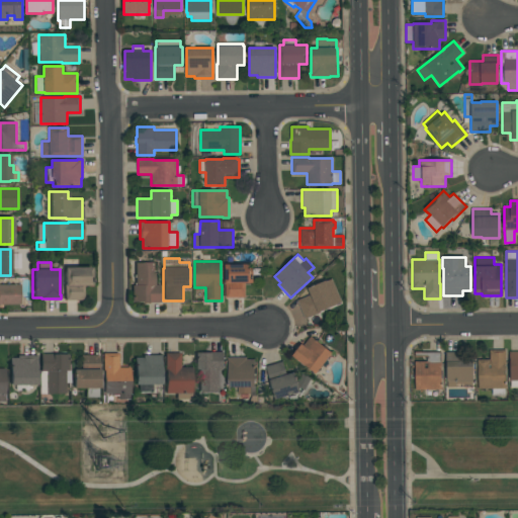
[(131,301),(131,285),(135,285),(135,262),(155,262),(155,284),(159,284),(159,303),(148,303),(148,304),(141,304),(141,301),(131,301)]
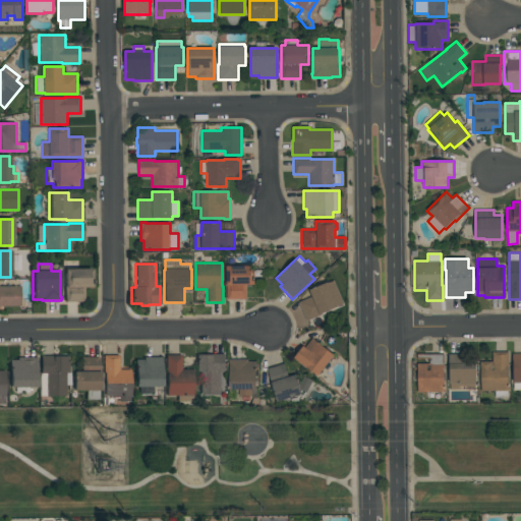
[(226,299),(226,266),(254,266),(254,285),(246,285),(246,299),(226,299)]
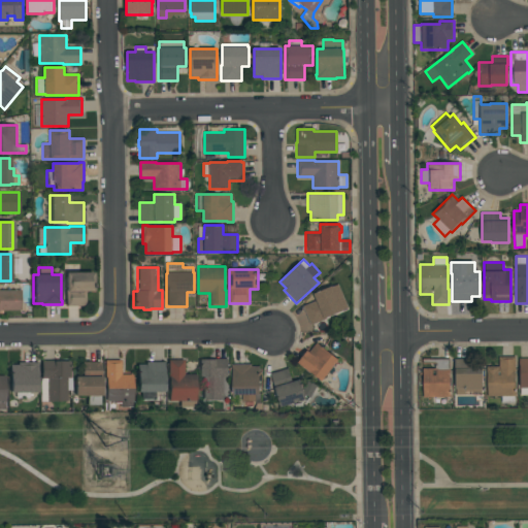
[(65,271),(93,271),(93,292),(85,292),(85,306),(65,306),(65,271)]
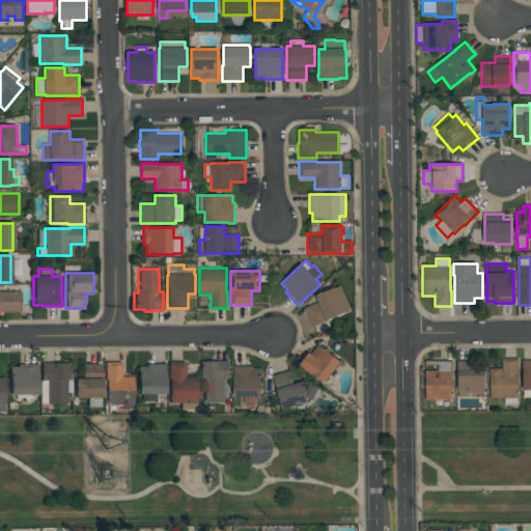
[(350,309),(327,319),(327,320),(312,327),(304,308),(317,302),(314,296),(333,287),(334,288),(339,286),(350,309)]
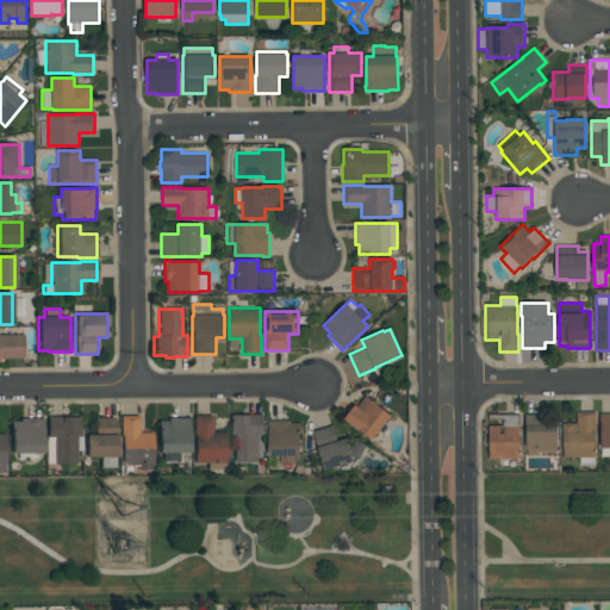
[(0,335),(23,335),(23,358),(0,358),(0,335)]
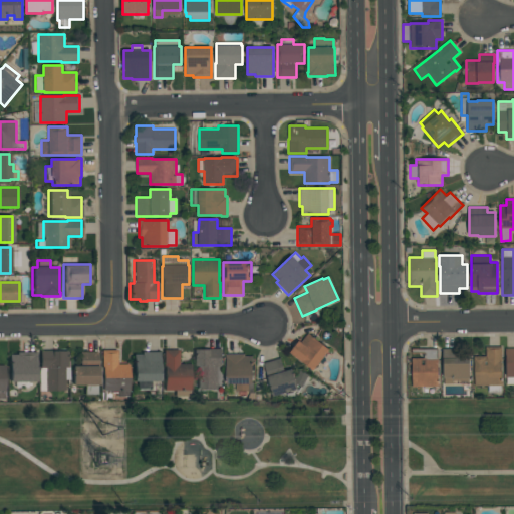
[(312,371),(289,352),(299,341),(300,342),(308,333),(329,350),(312,371)]
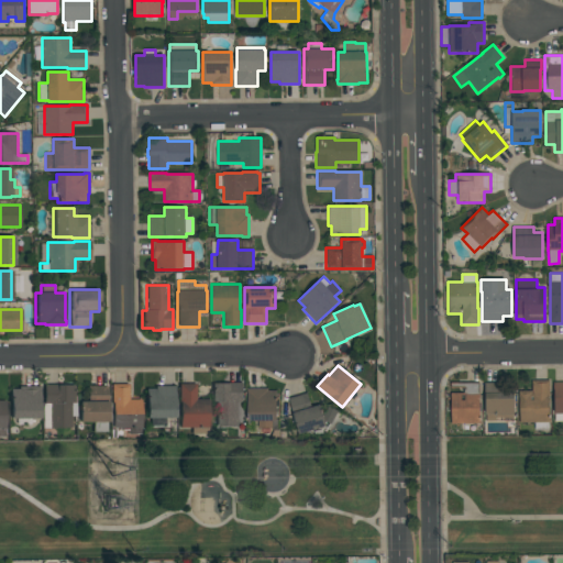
[(550,381),(550,394),(549,394),(549,422),(549,430),(534,430),(534,422),(519,422),(519,397),(518,397),(518,390),(531,390),(531,381),(550,381)]
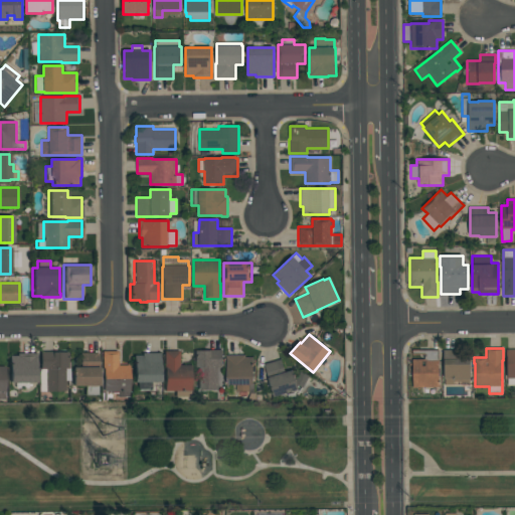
[(197,390),(197,367),(193,367),(193,350),(209,350),(209,349),(221,349),(221,368),(217,368),(217,390),(197,390)]
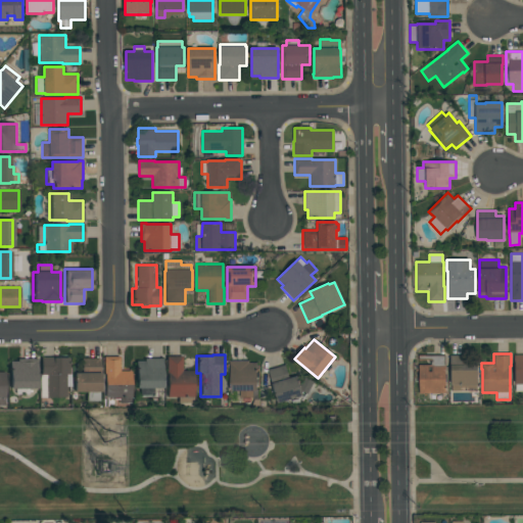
[(469,354),(469,363),(477,363),(477,388),(468,388),(468,387),(461,387),(461,391),(452,391),(452,384),(450,384),(450,366),(449,366),(449,354),(469,354)]
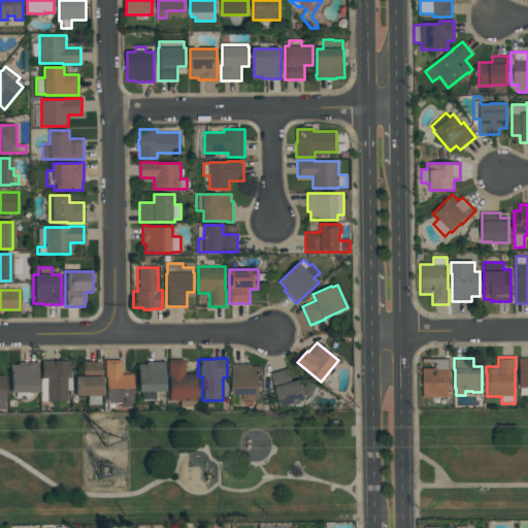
[(527,395),(520,395),(520,389),(520,366),(519,366),(519,358),(527,358),(527,395)]
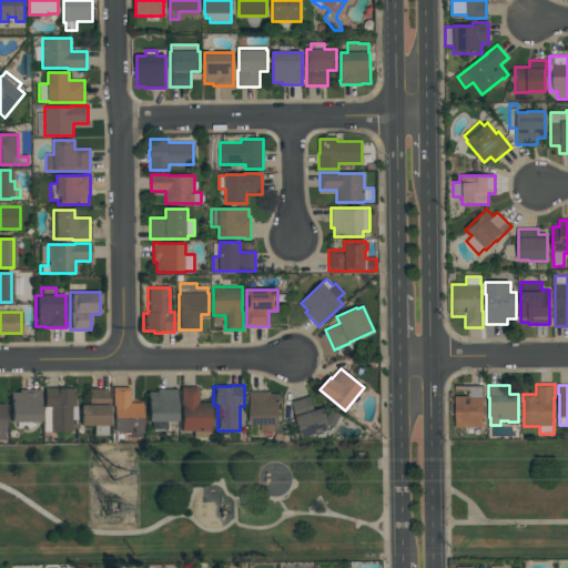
[(484,427),(455,427),(455,396),(468,396),(468,392),(454,392),(454,386),(484,386),(484,427)]
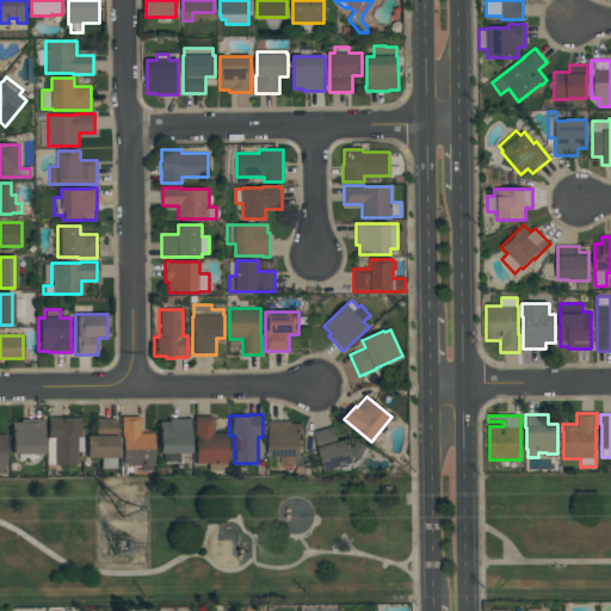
[(47,417),(62,417),(62,418),(80,418),(80,437),(76,437),(76,464),(45,464),(45,438),(47,438),(47,417)]
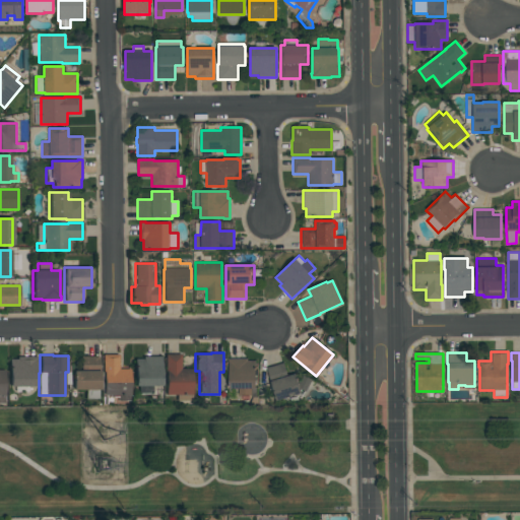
[(129,401),(118,401),(118,397),(110,397),(110,395),(104,395),(104,372),(102,372),(102,354),(118,354),(118,369),(129,369),(129,401)]
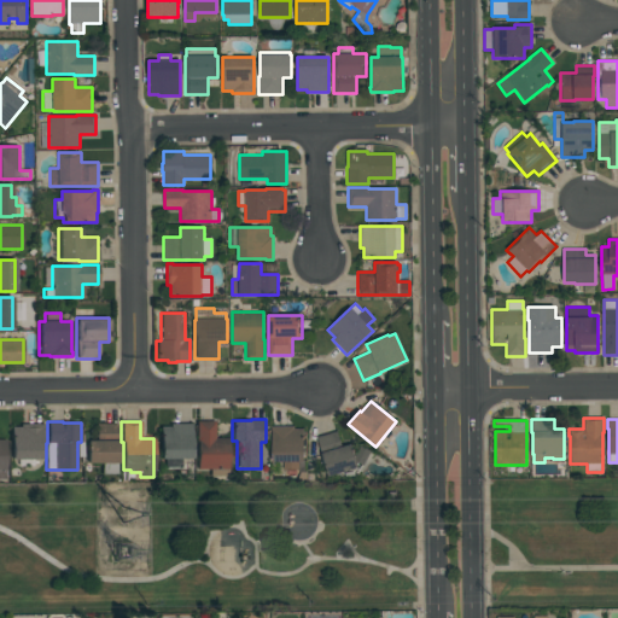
[(196,421),(215,421),(215,437),(228,437),(228,476),(210,476),(210,468),(197,468),(197,441),(196,441),(196,421)]
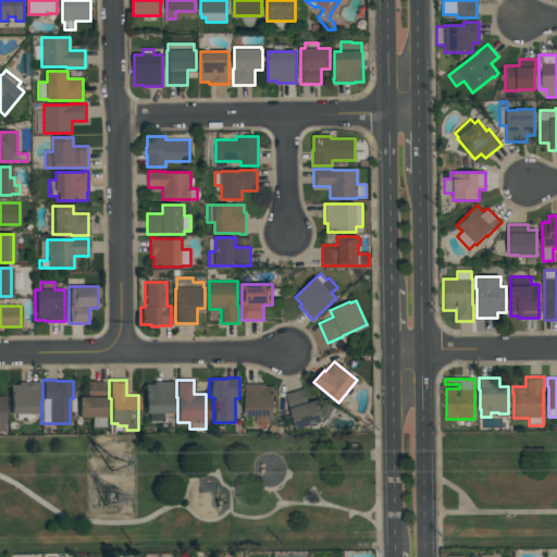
[(106,382),(106,418),(77,418),(77,397),(86,397),(86,381),(106,382)]
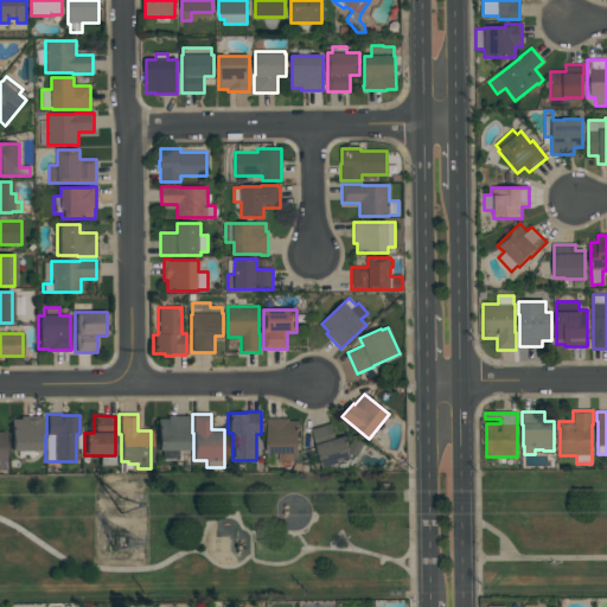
[(42,452),(32,452),(32,458),(17,458),(17,452),(11,452),(11,419),(19,419),(19,416),(42,416),(42,452)]
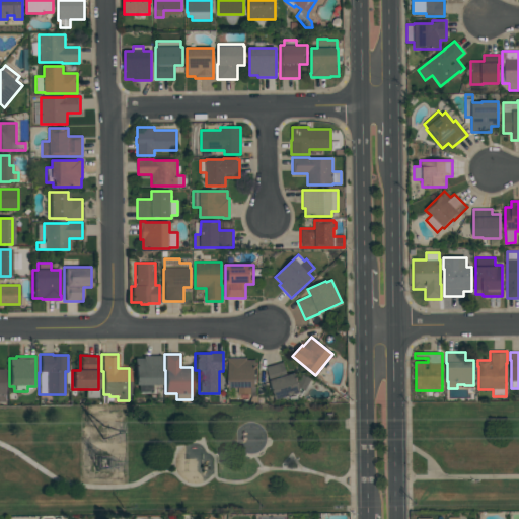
[(138,392),(138,385),(134,385),(134,358),(142,358),(142,356),(160,356),(160,385),(152,385),(152,392),(138,392)]
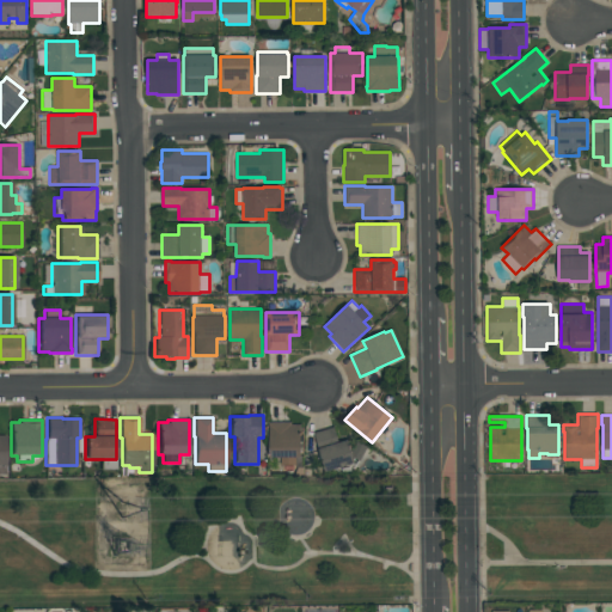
[(300,424),(300,435),(303,435),(303,442),(300,442),(300,456),(301,456),(301,466),(295,466),(295,465),(280,465),(280,458),(269,458),(269,427),(268,427),(268,422),(291,422),(291,424),(300,424)]
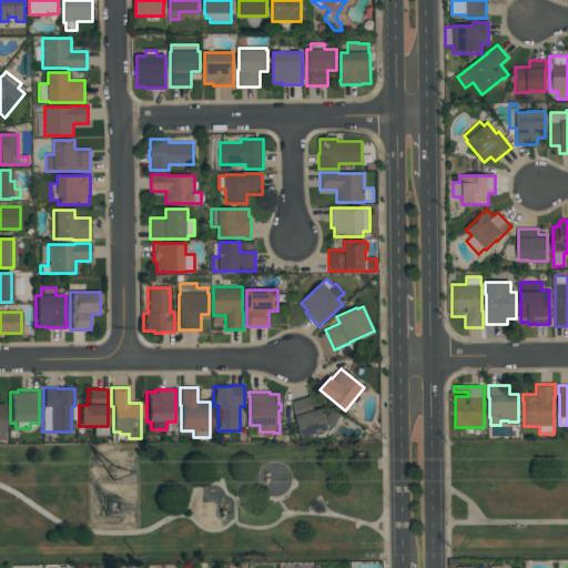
[(314,411),(323,408),(330,429),(302,438),(291,402),(310,396),(314,411)]
